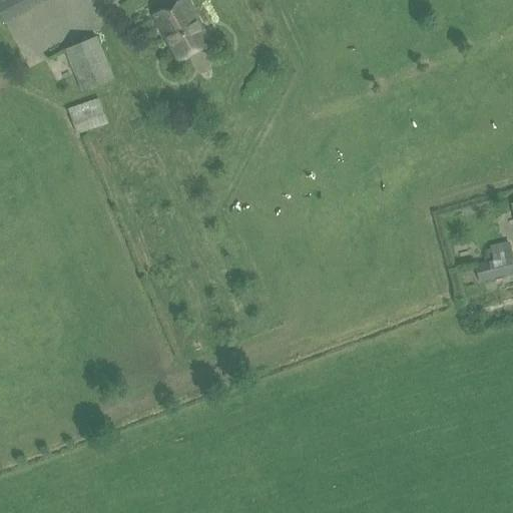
[(47,0),(0,0),(0,10),(6,22),(47,0)]
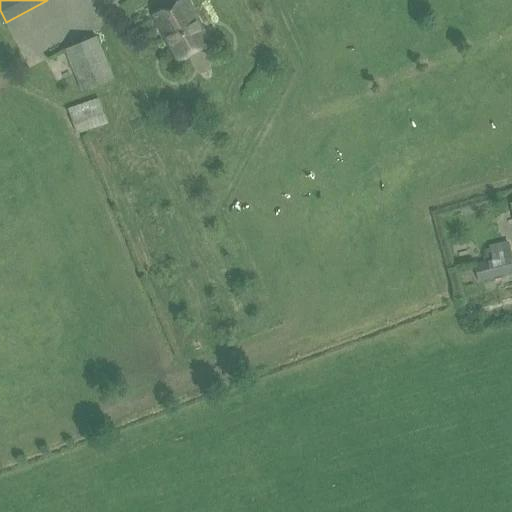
[(212,43),(189,0),(182,0),(156,14),(180,60),(212,43)]
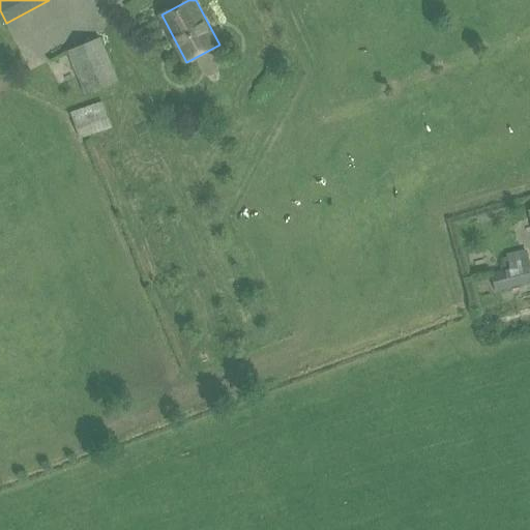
[(68,52),(86,95),(119,81),(101,37),(68,52)]
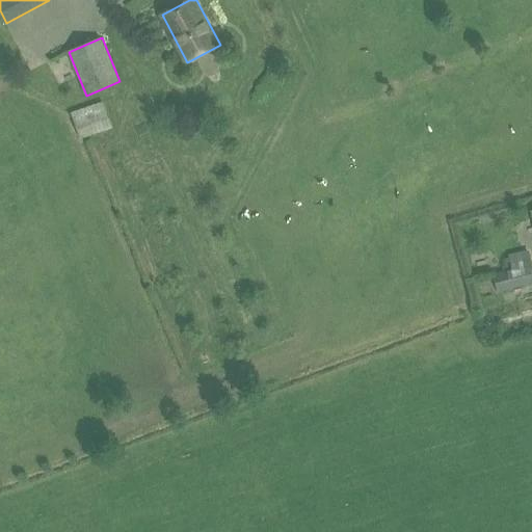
[(71,112),(78,134),(79,139),(111,129),(103,102),(98,104),(71,112)]
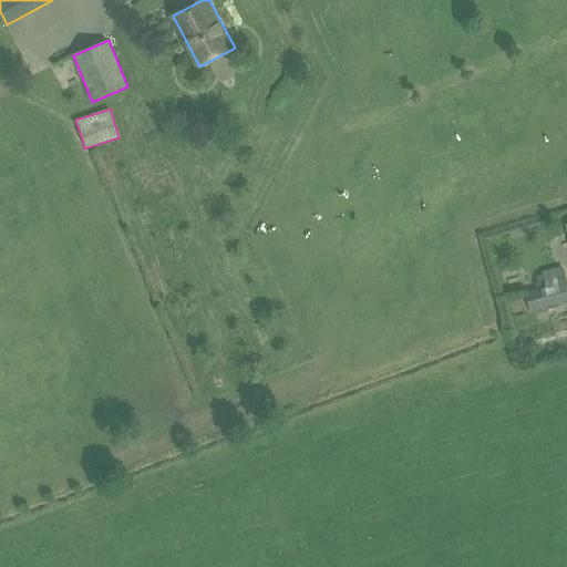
[(526,292),(531,310),(566,301),(566,287),(562,268),(544,272),(547,287),(526,292)]
